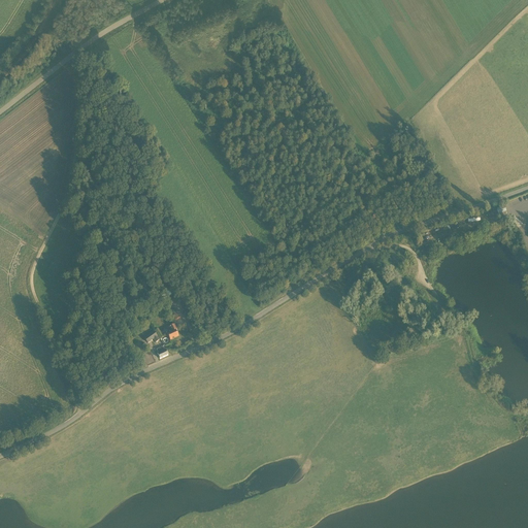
[(172,295),(168,289),(160,295),(164,300),(172,295)]
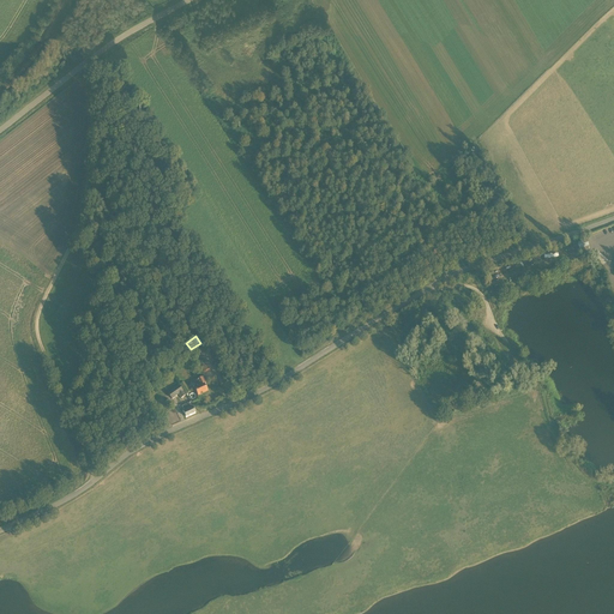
[(210,372),(208,367),(206,363),(203,365),(203,366),(199,368),(203,375),(210,372)]
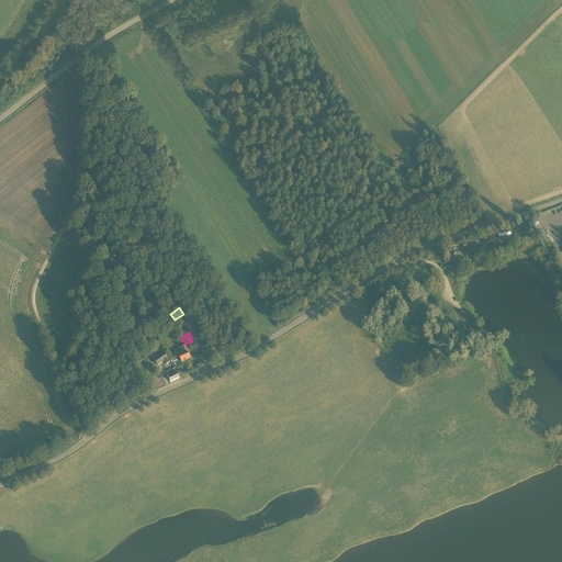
[(180,349),(182,355),(178,357),(181,363),(190,359),(187,352),(189,351),(187,346),(180,349)]
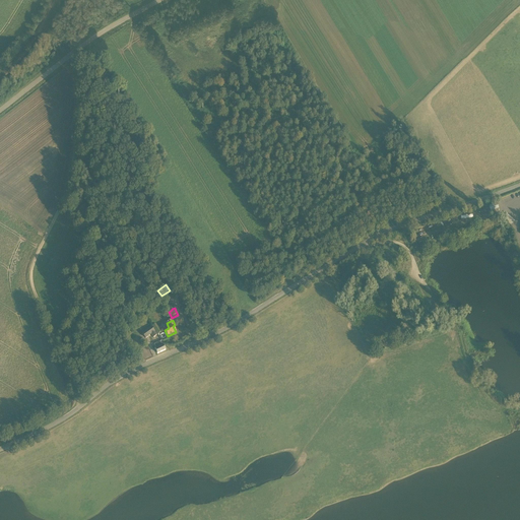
[(158,334),(161,332),(155,324),(152,327),(158,334)]
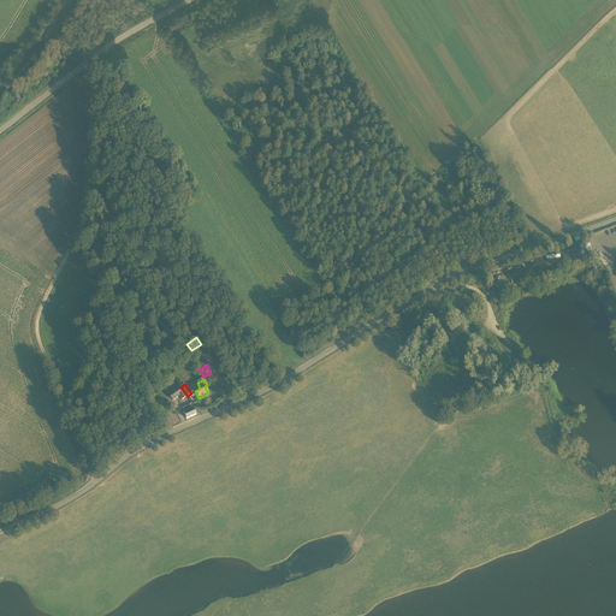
[(187,397),(184,394),(179,386),(169,395),(173,401),(178,396),(182,401),(187,397)]
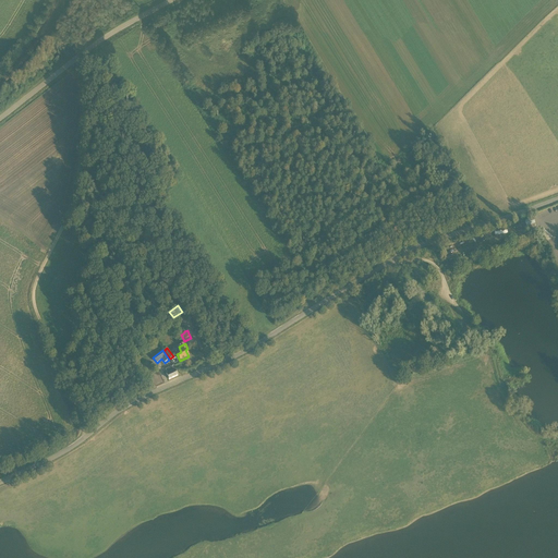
[(167,374),(169,379),(178,375),(176,370),(174,370),(172,366),(166,370),(167,374)]
